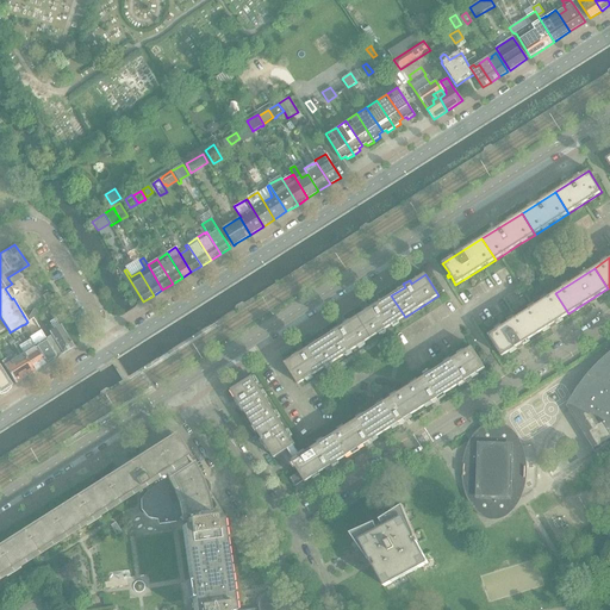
[(568,313),(555,293),(522,315),(535,335),(568,313)]
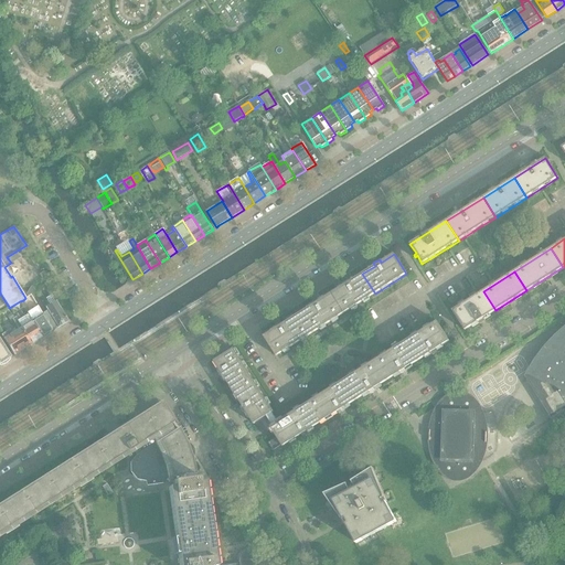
[(375,294),(362,274),(350,281),(349,279),(344,281),(342,283),(344,286),(332,294),(344,312),(375,294)]
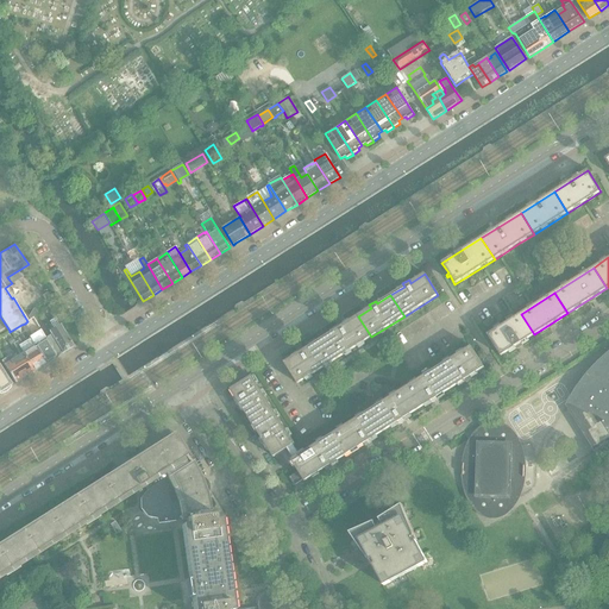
[(501,356),(534,334),(521,314),(487,334),(494,345),(491,347),(494,350),(495,347),(501,356)]
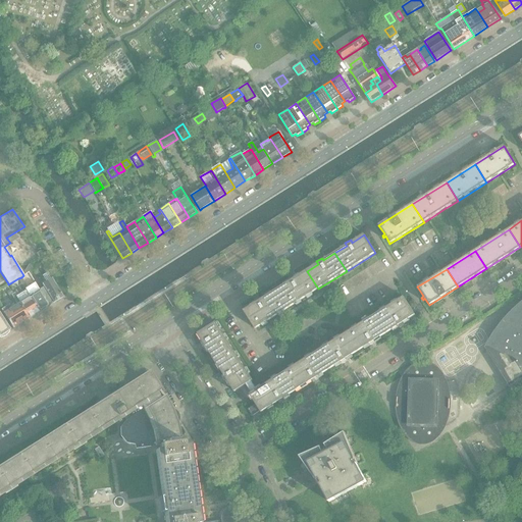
[(289,308),(318,289),(307,271),(295,278),(293,276),(290,278),(288,279),(289,282),(277,290),(289,308)]
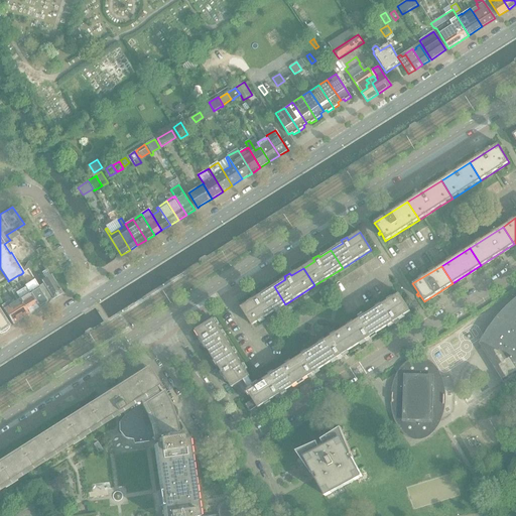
[(48,302),(34,279),(27,283),(21,274),(18,275),(27,288),(38,308),(48,302)]
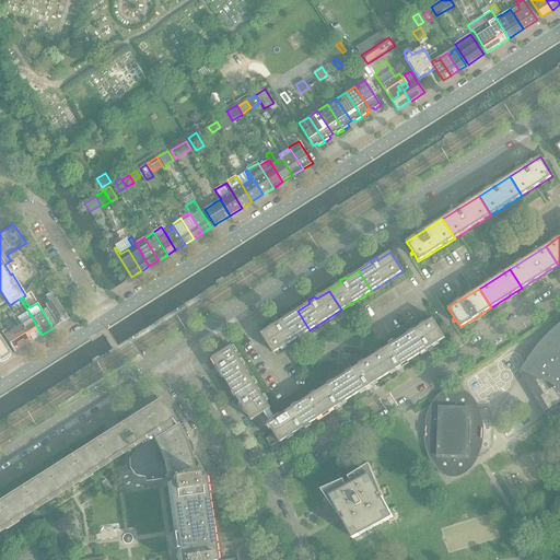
[(68,318),(58,303),(56,298),(45,304),(57,325),(68,318)]
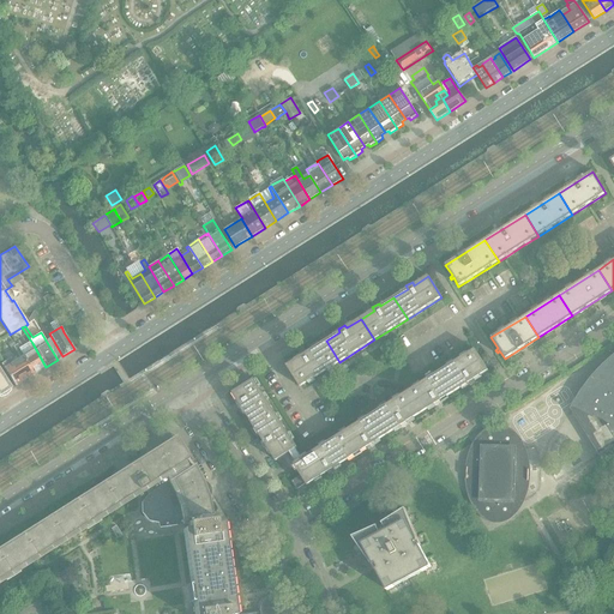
[(300,387),(339,362),(326,341),(306,353),(305,350),(301,353),(299,354),(301,356),(287,366),(300,387)]
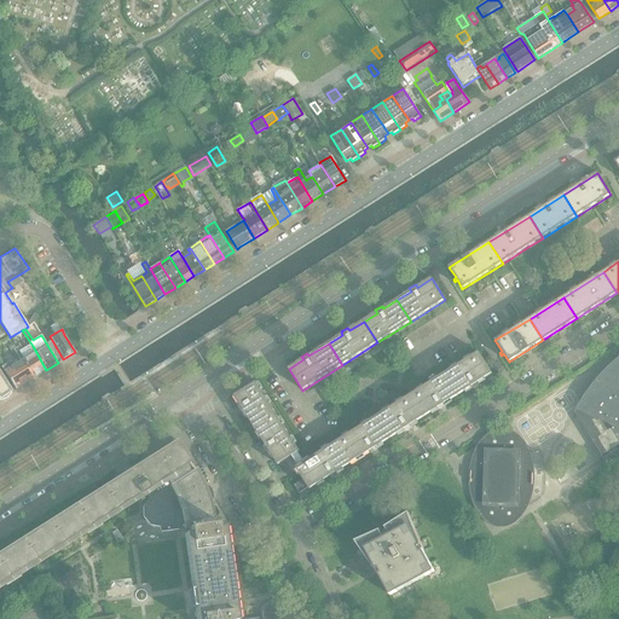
[(46,370),(33,346),(30,348),(33,352),(23,358),(35,376),(35,377),(46,370)]
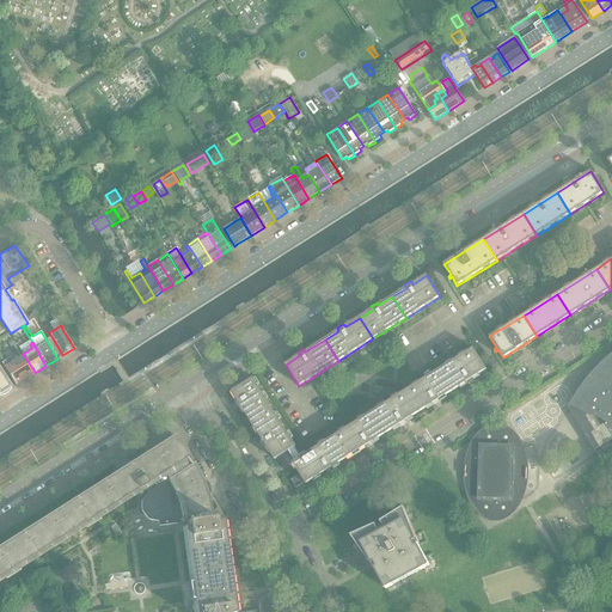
[(35,372),(23,354),(17,343),(13,346),(20,356),(18,357),(16,355),(11,359),(10,356),(1,362),(16,385),(17,384),(26,378),(35,372)]
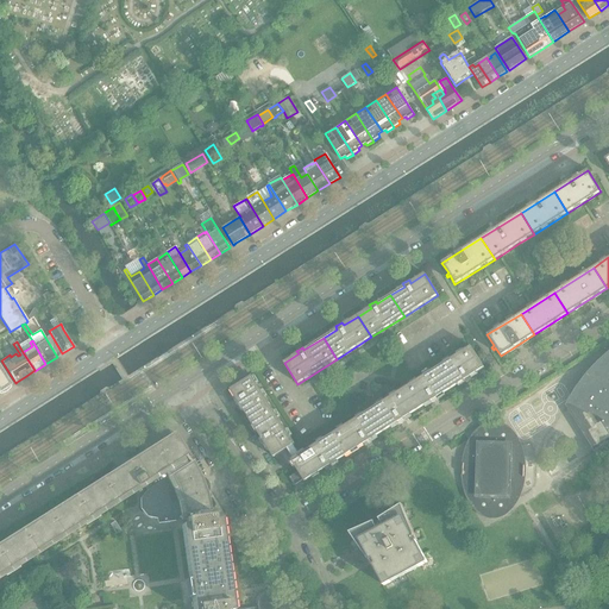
[(470,376),(484,368),(471,346),(437,368),(450,389),(464,381),(465,383),(469,381),(470,381),(472,380),(470,376)]
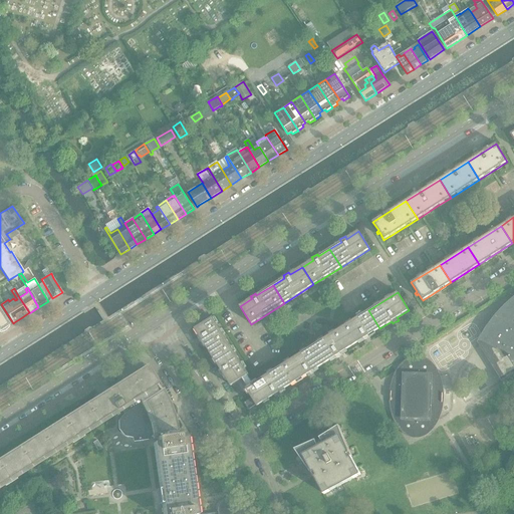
[(488,328),(480,341),(492,347),(491,349),(490,349),(498,361),(493,364),(503,379),(513,372),(513,299),(506,306),(496,316),(488,328)]
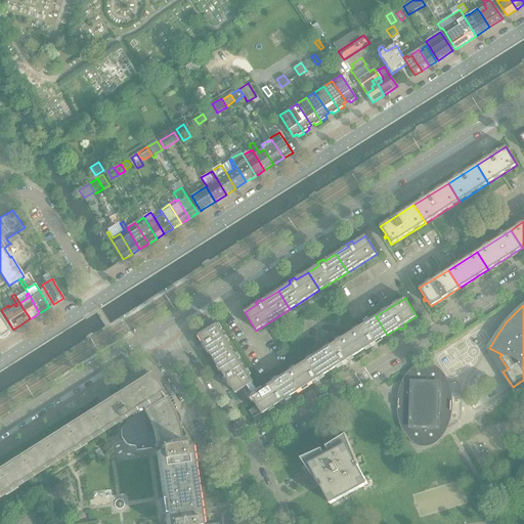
[(0,337),(9,332),(2,318),(0,315),(0,337)]
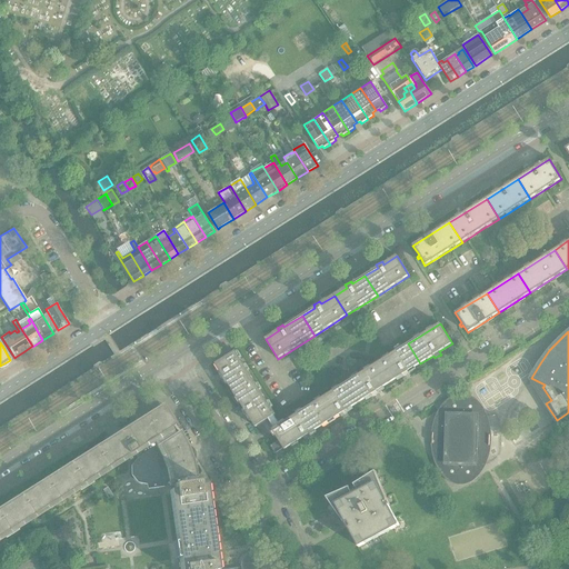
[(420,363),(408,343),(377,363),(389,383),(402,375),(403,378),(407,375),(408,376),(410,375),(408,371),(420,363)]
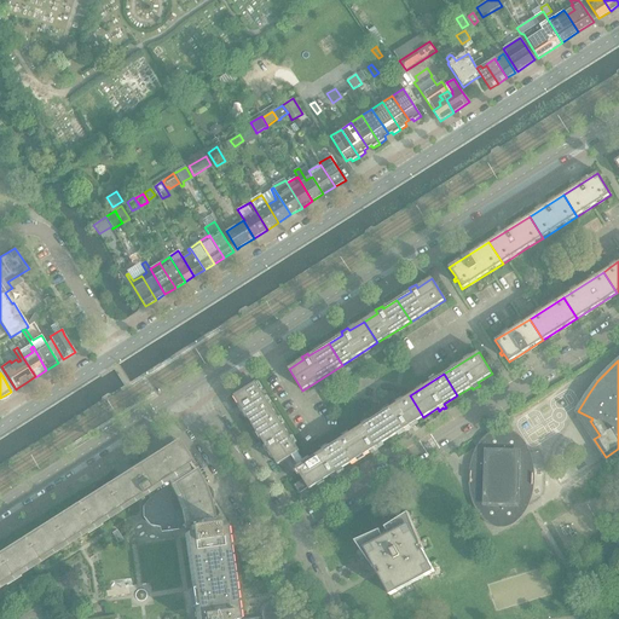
[(273,411),(265,398),(256,382),(235,397),(239,404),(237,406),(239,410),(241,412),(244,411),(253,424),(273,411)]
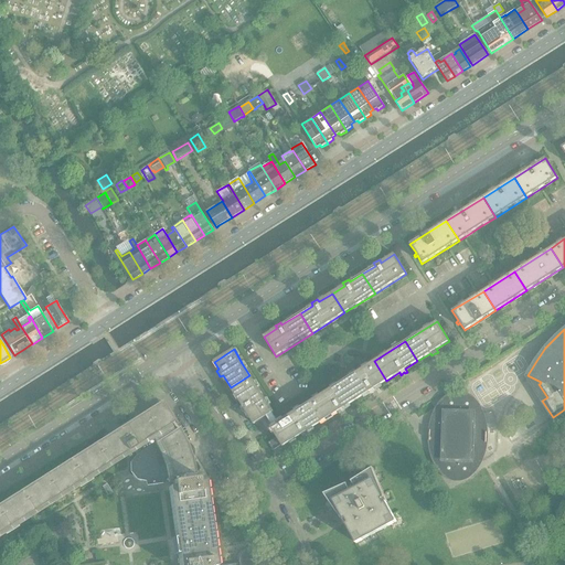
[(374,388),(386,381),(374,361),(343,381),(355,400),(369,392),(370,394),(373,392),(374,392),(376,391),(374,388)]
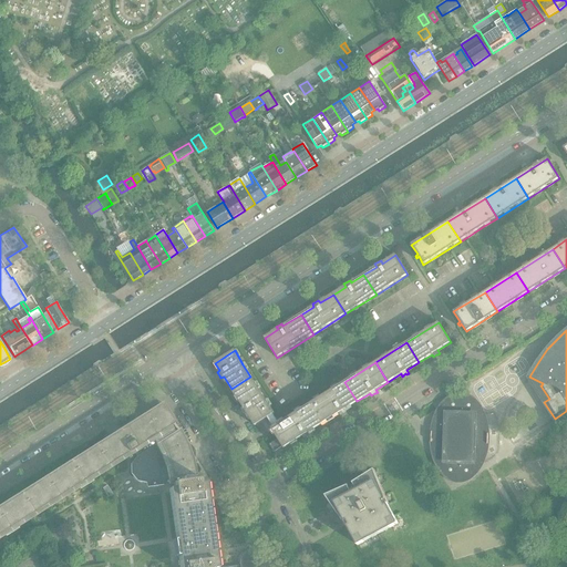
[(275,413),(266,400),(250,377),(232,389),(243,408),(240,409),(243,412),(244,414),(246,413),(255,425),(261,421),(266,429),(267,428),(269,432),(270,432),(269,430),(278,424),(272,414),(275,413)]
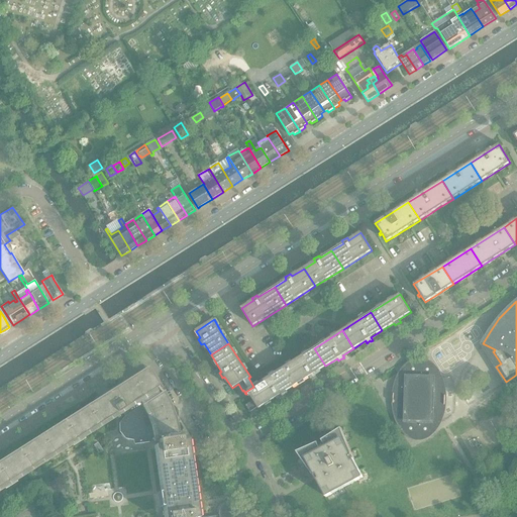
[(314,374),(325,366),(314,348),(281,370),(292,387),(309,377),(310,379),(313,377),(315,376),(314,374)]
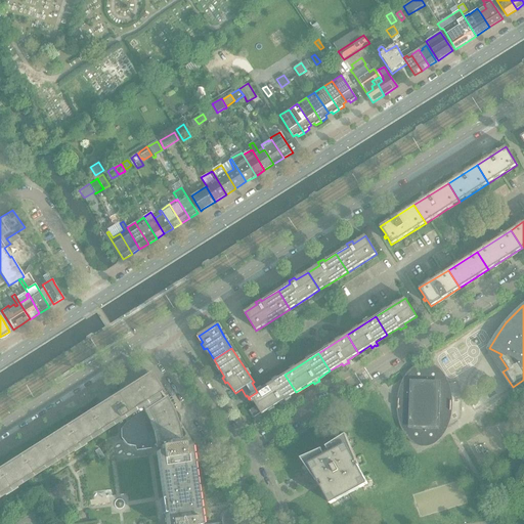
[(445,427),(446,385),(447,384),(446,380),(443,375),(440,370),(436,367),(435,367),(432,365),(428,364),(425,364),(425,366),(421,367),(418,369),(415,372),(411,375),(408,379),(406,382),(403,388),(402,394),(401,398),(401,399),(398,399),(398,402),(398,406),(398,408),(401,408),(401,409),(401,417),(403,423),(404,427),(407,431),(410,435),(413,439),(415,439),(418,441),(421,442),(423,443),(423,445),(427,445),(431,444),(434,442),(438,439),(439,438),(442,434),(445,429),(446,427),(445,427)]
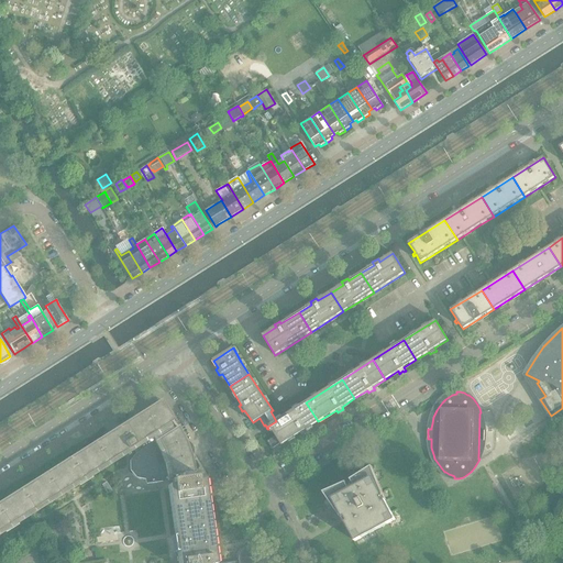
[(0,534),(6,531),(6,532),(13,528),(18,525),(17,523),(24,519),(37,511),(50,504),(62,496),(74,487),(79,485),(79,486),(87,481),(91,478),(91,477),(99,472),(111,464),(122,457),(123,456),(124,455),(128,453),(128,454),(134,450),(136,453),(130,461),(131,470),(136,477),(145,479),(146,483),(145,483),(146,484),(173,479),(191,476),(191,473),(192,473),(195,473),(191,456),(192,454),(194,451),(194,448),(192,445),(190,443),(188,442),(186,441),(178,427),(175,428),(172,421),(174,420),(161,399),(138,415),(121,426),(109,433),(108,433),(97,441),(85,449),(72,456),(59,464),(46,473),(35,479),(22,488),(10,496),(0,501),(0,534)]
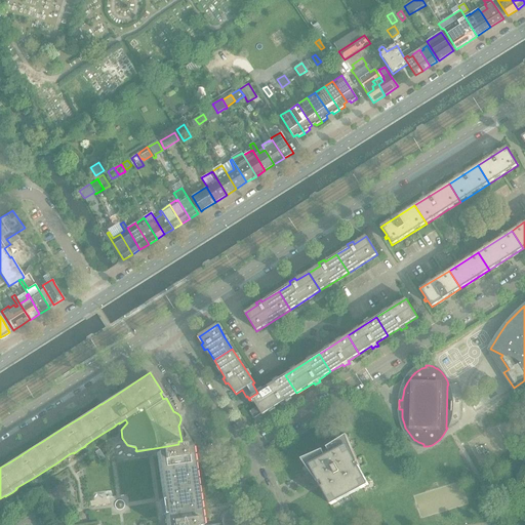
[(285,401),(296,393),(285,375),(257,393),(249,398),(250,400),(253,403),(254,402),(257,406),(261,413),(263,415),(280,404),(281,406),(284,404),(286,403),(285,401)]
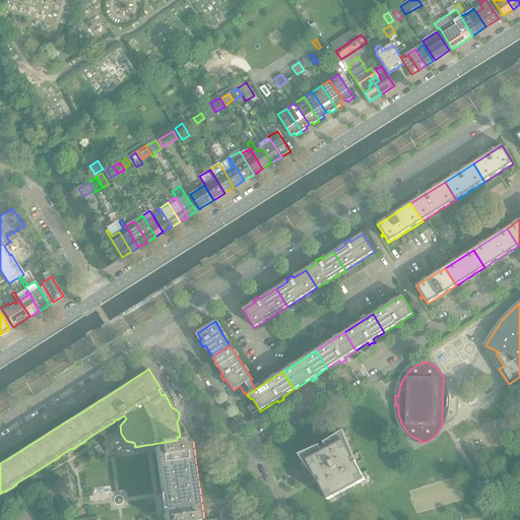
[(251,414),(259,409),(255,402),(247,407),(251,414)]
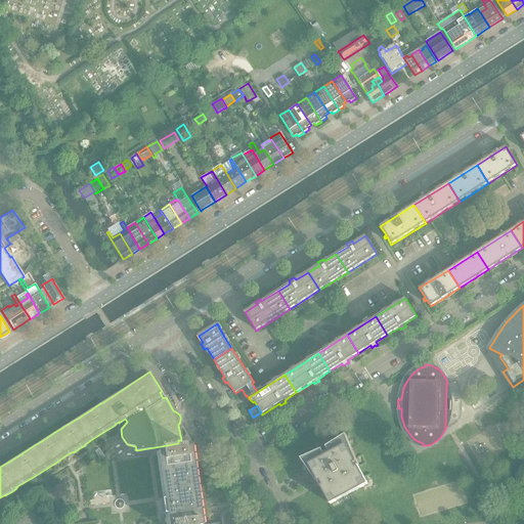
[(367,484),(358,466),(356,467),(354,464),(357,462),(346,434),(326,446),(330,452),(325,455),(322,449),(301,459),(313,477),(317,475),(322,484),(320,485),(331,504),(367,484)]
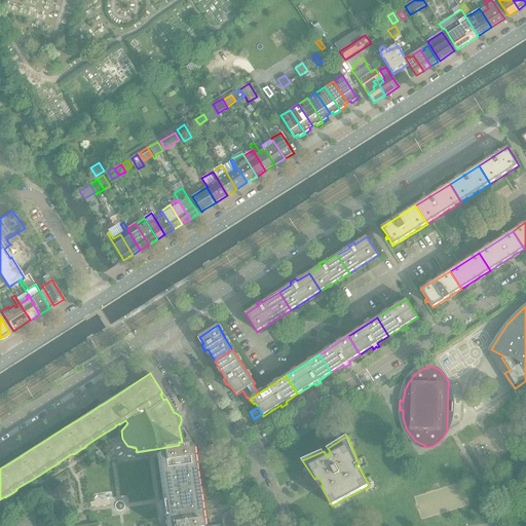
[(195,482),(190,449),(186,449),(185,445),(179,445),(161,448),(161,453),(157,453),(157,456),(161,487),(163,498),(165,516),(166,525),(201,525),(201,524),(195,482)]
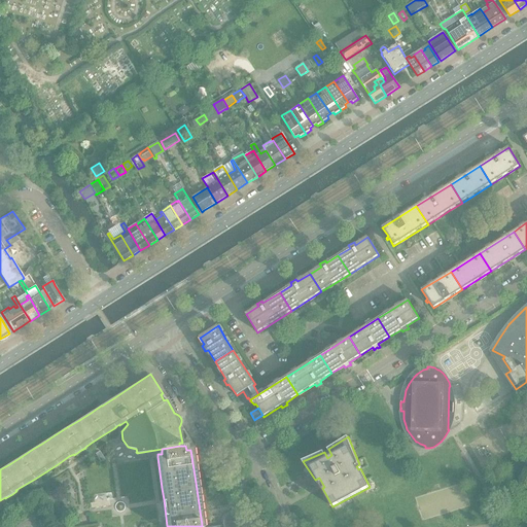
[(238,526),(238,522),(237,520),(236,517),(234,516),(233,515),(232,514),(229,514),(225,515),(224,517),(222,520),(222,522),(222,525),(221,525),(207,526),(238,526)]
